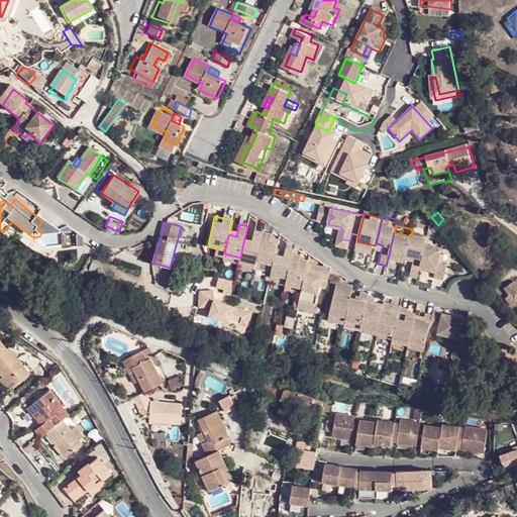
[(275,264),(278,247),(280,240),(272,238),(274,232),(264,230),(263,236),(256,260),(275,264)]
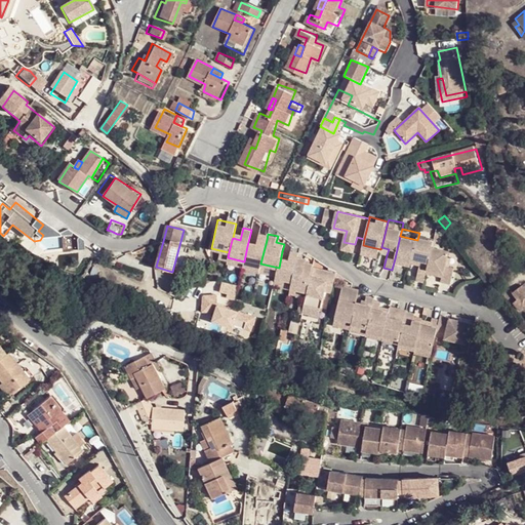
[(400,236),(395,258),(394,263),(411,267),(412,264),(413,258),(413,257),(417,240),(400,236)]
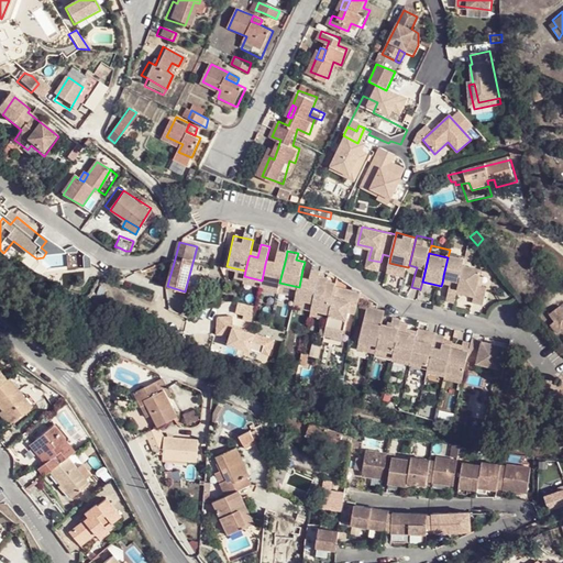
[(265,264),(262,280),(261,284),(278,288),(279,283),(286,257),(279,255),(276,267),(265,264)]
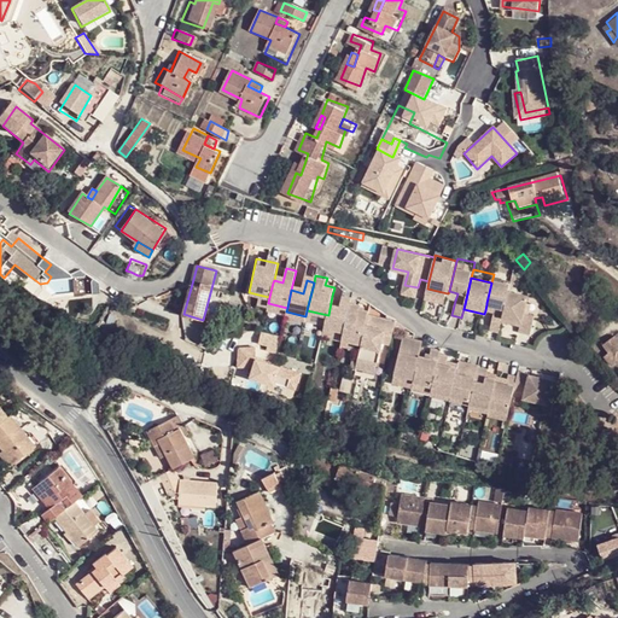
[(491,325),(501,327),(502,320),(503,316),(507,303),(511,287),(491,283),(487,303),(496,305),(495,313),(491,325)]
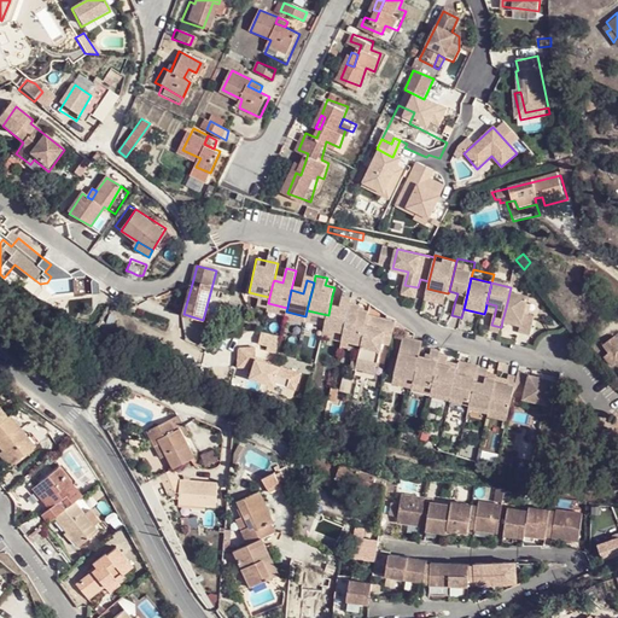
[(528,292),(511,287),(507,303),(503,316),(523,321),(522,325),(520,330),(531,333),(536,313),(523,309),(528,292)]
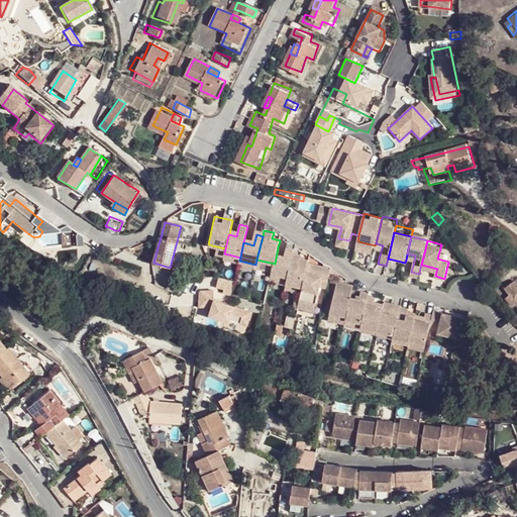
[(357,241),(355,247),(374,252),(375,245),(357,241)]
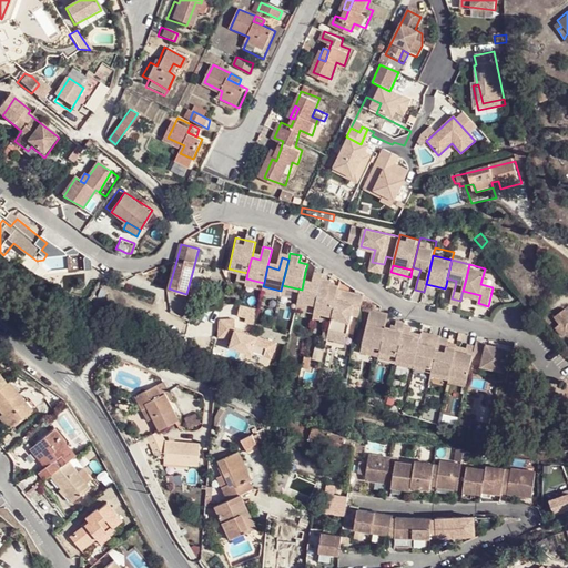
[(316,304),(323,277),(324,272),(315,270),(314,274),(305,272),(302,290),(300,298),(298,300),(316,304)]
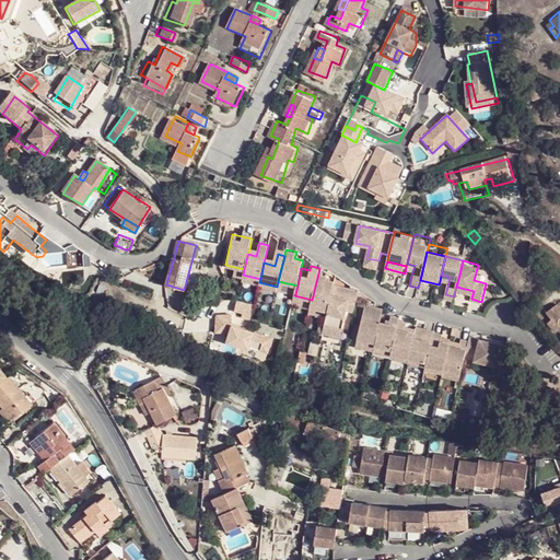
[(242,279),(243,275),(244,269),(234,267),(232,277),(242,279)]
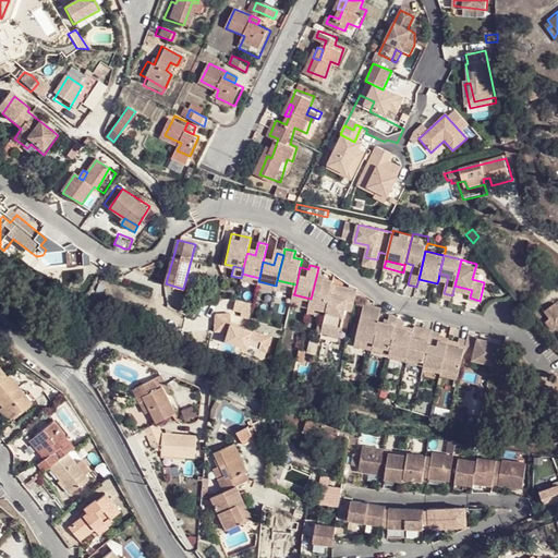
[(311,299),(310,303),(327,307),(332,284),(323,282),(325,275),(317,273),(311,299)]
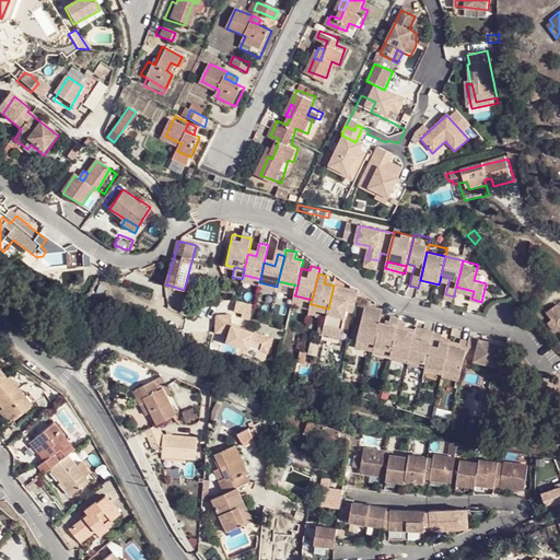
[(260,279),(243,275),(242,279),(241,283),(258,288),(259,282),(260,279)]
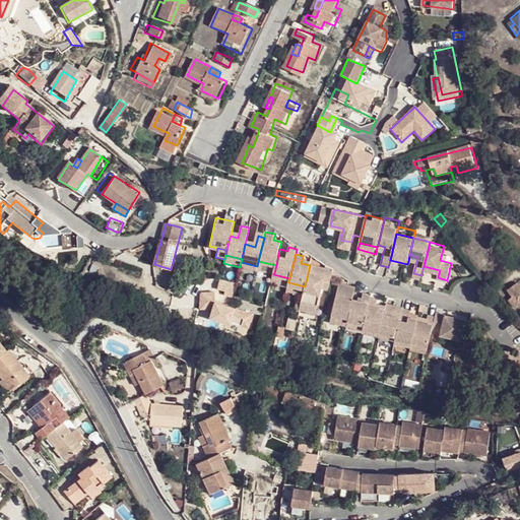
[(417,257),(409,255),(409,256),(408,261),(416,263),(417,257)]
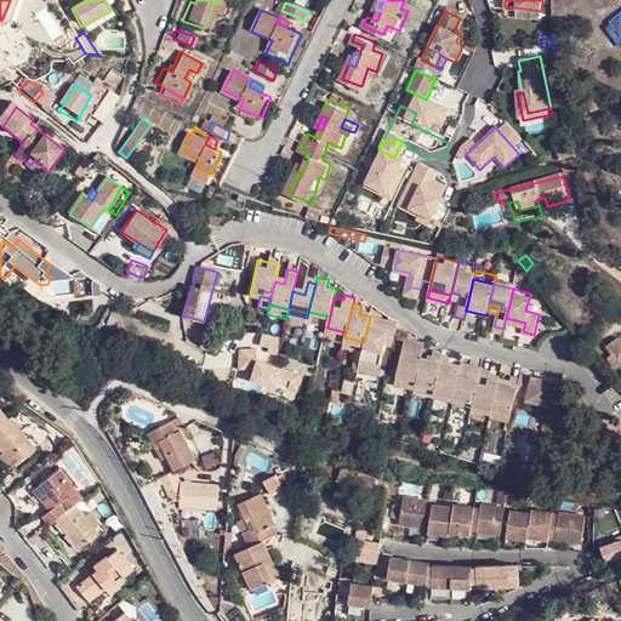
[(307,322),(328,326),(330,317),(308,312),(307,318),(307,322)]
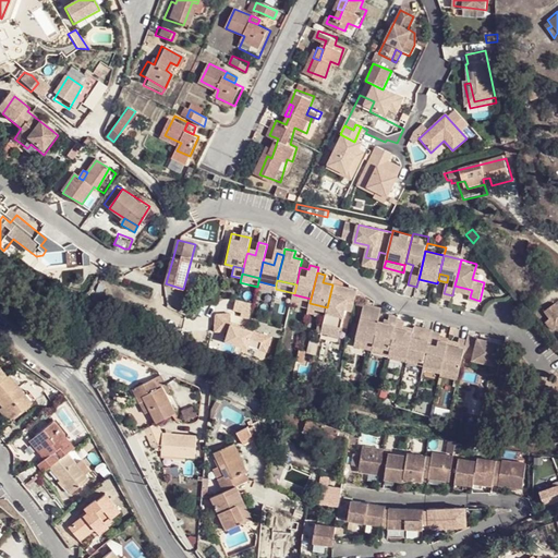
[(327,307),(326,312),(322,334),(330,337),(332,328),(340,330),(344,311),(350,312),(355,290),(332,284),(327,307)]
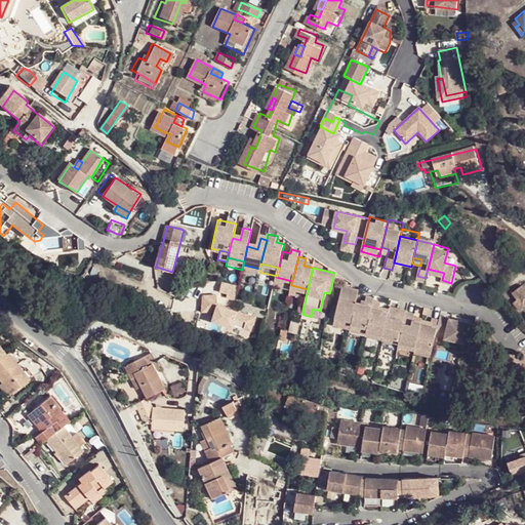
[(275,285),(290,288),(291,285),(292,281),(276,277),(275,285)]
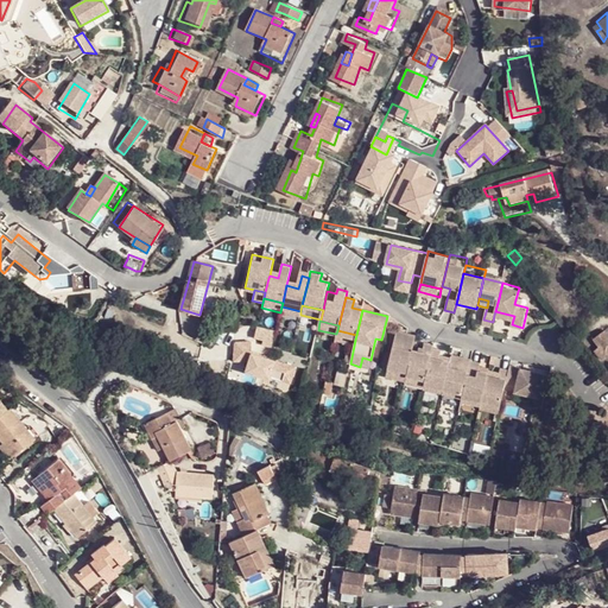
[(595,356),(607,346),(607,336),(601,327),(589,335),(593,342),(588,346),(595,356)]
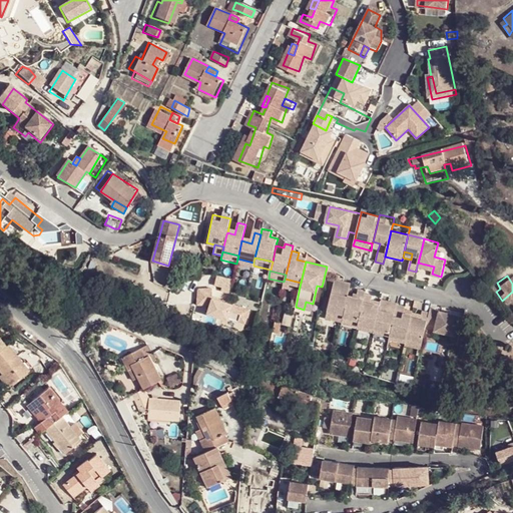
[(234,281),(219,277),(217,286),(224,288),(223,293),(230,295),(234,281)]
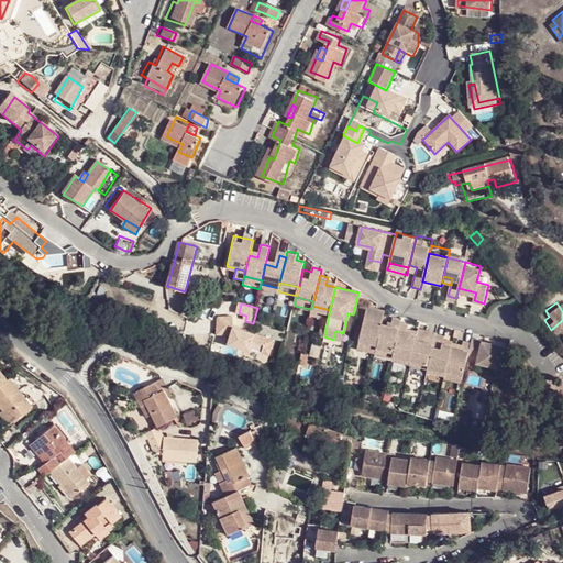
[(311,309),(310,315),(320,317),(321,312),(329,315),(330,310),(312,306),(311,309)]
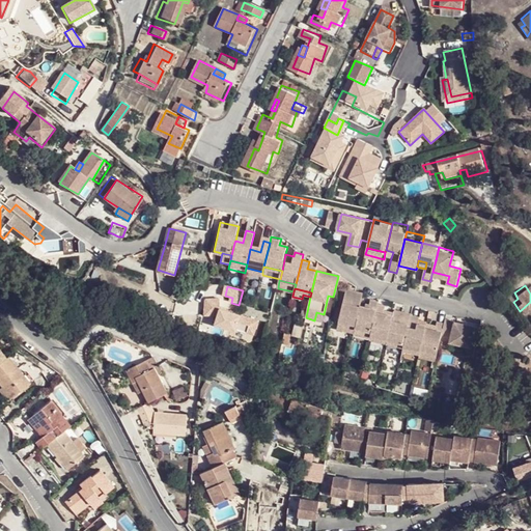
[(337,318),(357,324),(361,307),(364,295),(343,289),(337,318)]
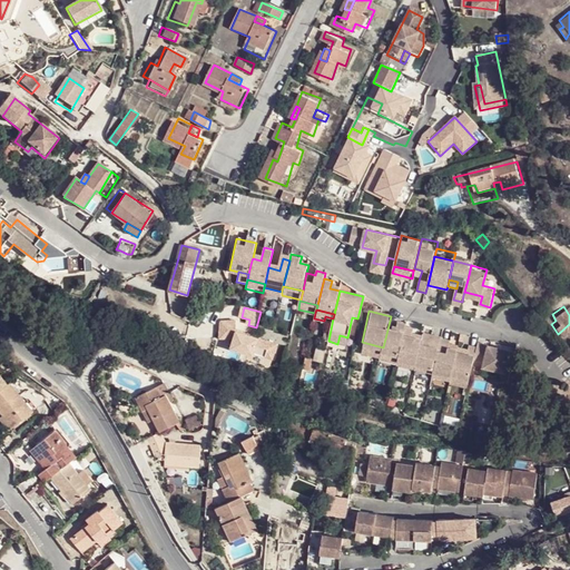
[(395,332),(387,330),(383,347),(381,356),(399,361),(405,330),(406,327),(397,325),(395,332)]
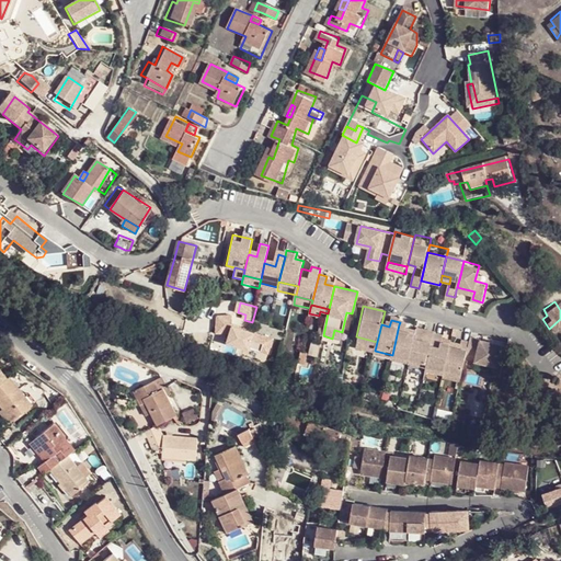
[(267,356),(270,343),(238,335),(240,325),(224,322),(220,335),(228,338),(226,347),(245,352),(245,351),(267,356)]
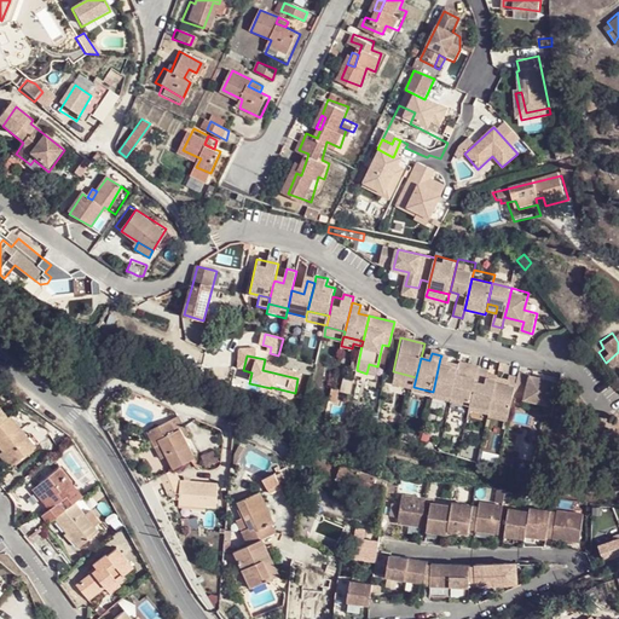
[(449,360),(440,358),(433,392),(452,395),(452,393),(458,366),(447,364),(449,360)]
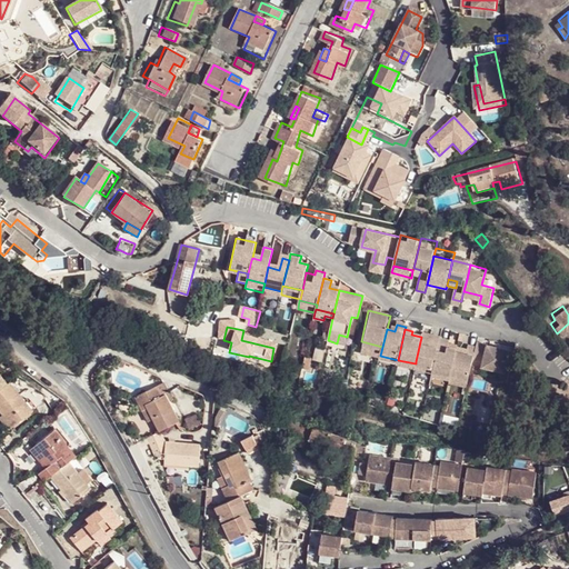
[(345,345),(347,337),(339,335),(337,343),(345,345)]
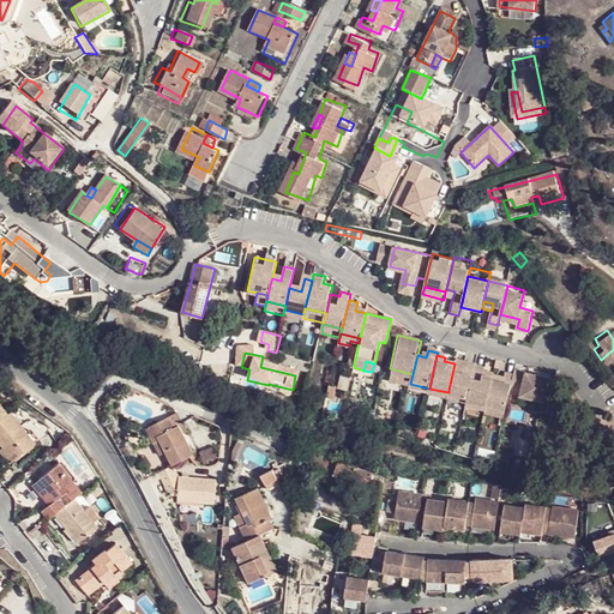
[(455,363),(449,390),(467,395),(473,368),(474,365),(456,361),(455,363)]
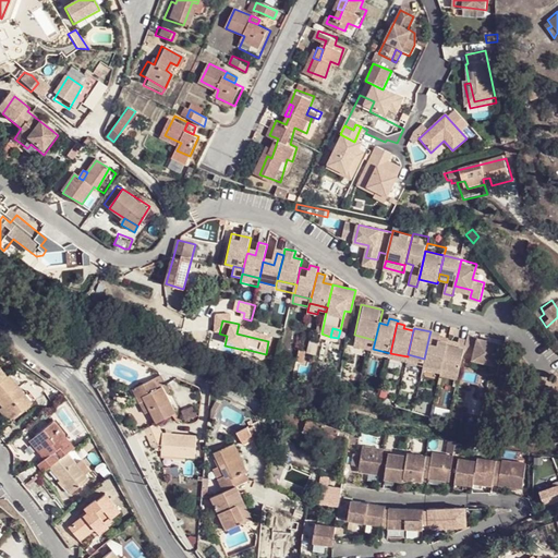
[(373,349),(375,340),(354,335),(352,344),(373,349)]
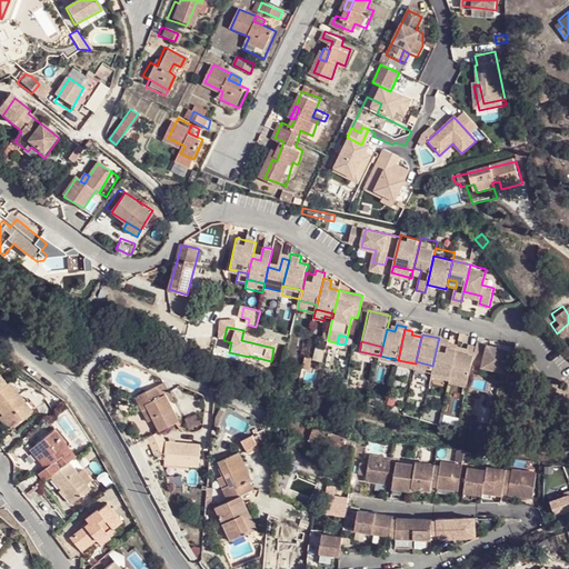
[(431,373),(449,378),(450,373),(455,350),(456,349),(445,347),(445,342),(438,341),(432,366),(431,373)]
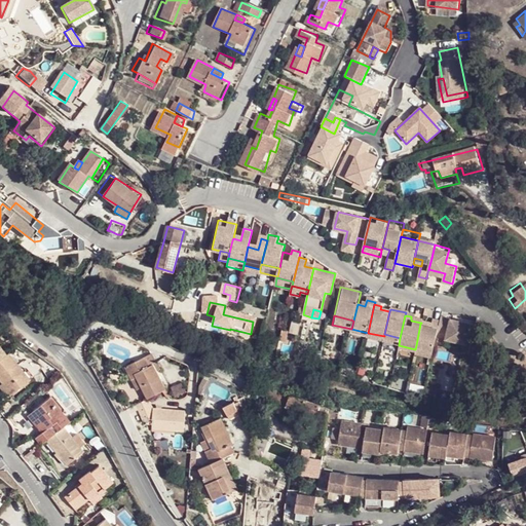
[(438,322),(436,331),(446,333),(445,338),(463,343),(467,323),(439,316),(438,322)]
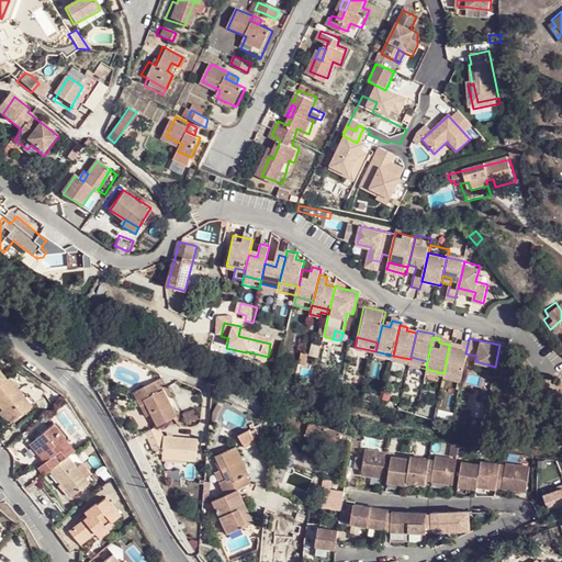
[(457,348),(449,346),(445,369),(461,373),(465,353),(468,344),(458,341),(458,344),(457,348)]
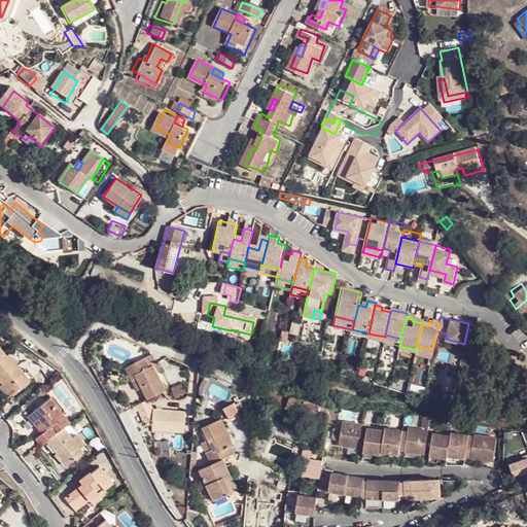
[(385,337),(369,334),(366,341),(383,345),(384,342),(385,337)]
